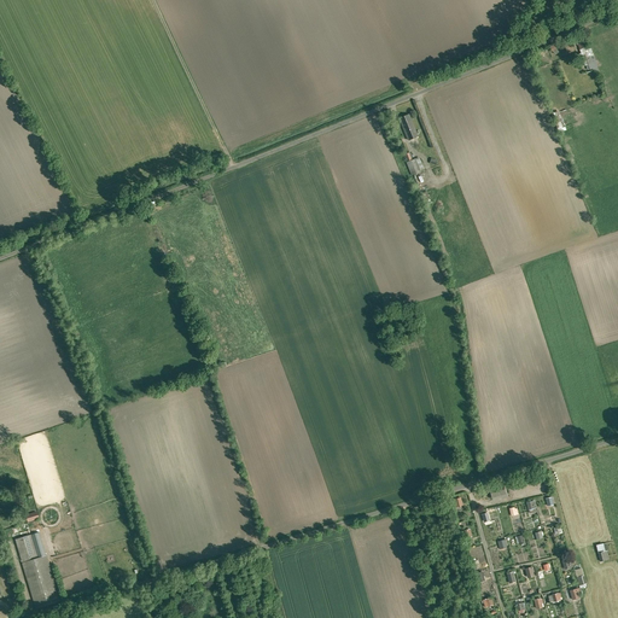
[(588,70),(598,66),(589,46),(579,50),(582,56),(578,57),(582,66),(586,65),(588,70)]
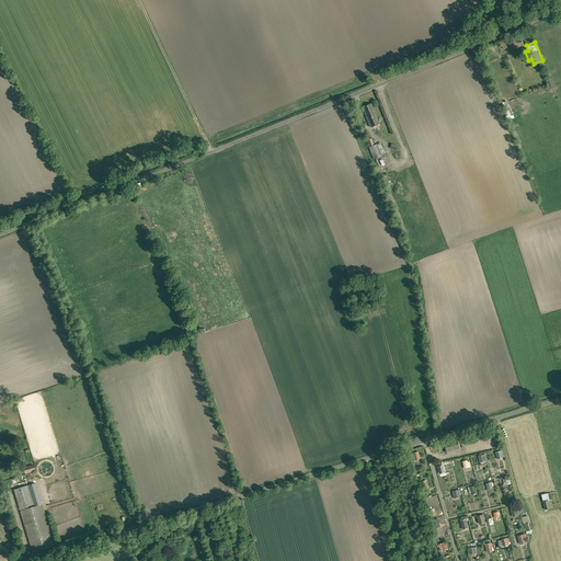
[(504,112),(511,110),(507,101),(501,103),(504,112)]
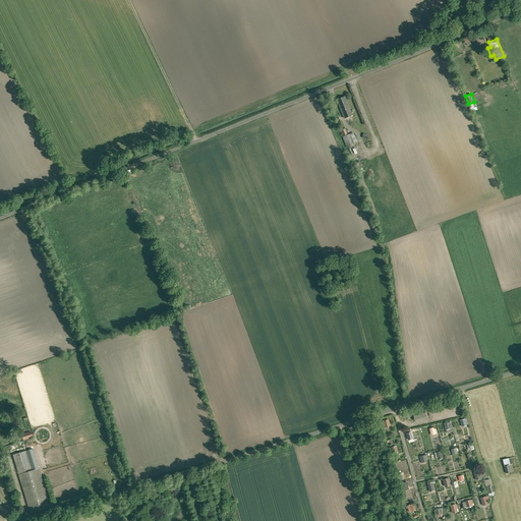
[(344,97),(337,100),(345,118),(352,115),(344,97)]
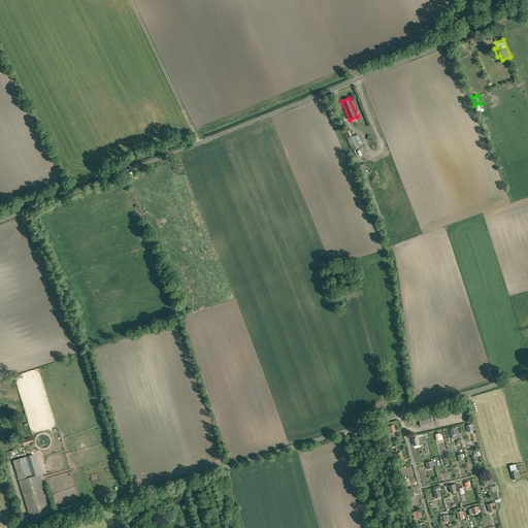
[(474,105),(477,113),(484,111),(481,103),(474,105)]
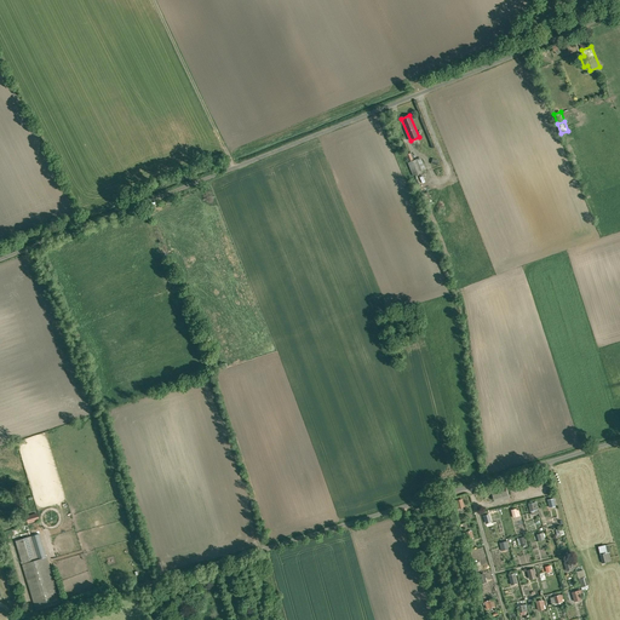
[(413,161),(408,164),(413,176),(423,172),(418,160),(413,161)]
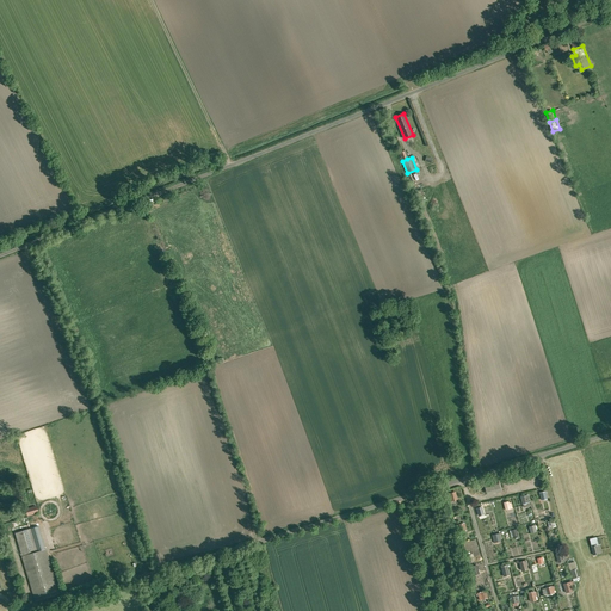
[(414,192),(417,201),(425,198),(423,190),(414,192)]
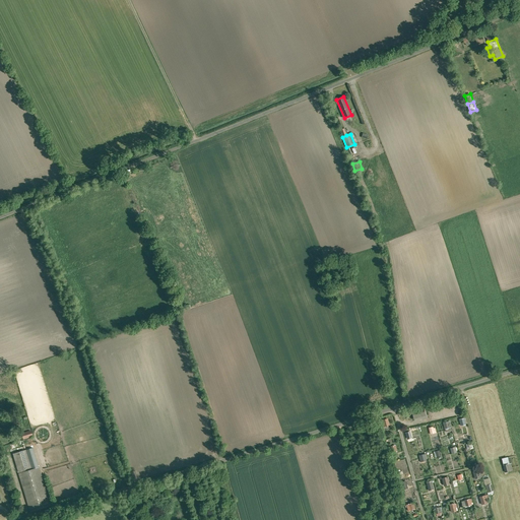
[(50,503),(34,448),(13,454),(29,509),(50,503)]
